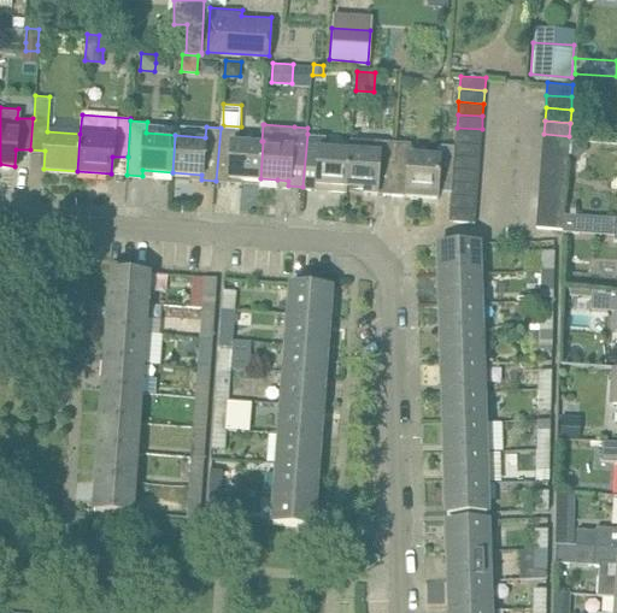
[(221,128),(216,181),(229,182),(230,177),(241,177),(260,178),(263,141),(262,141),(238,140),(239,129),(221,128)]
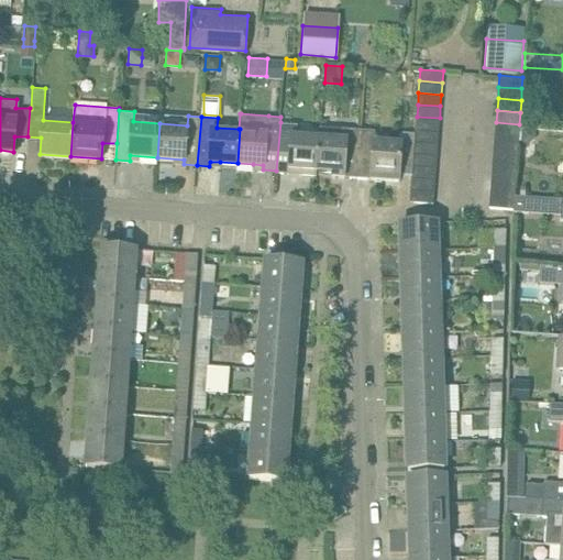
[(416,129),(439,130),(440,118),(417,117),(416,129)]
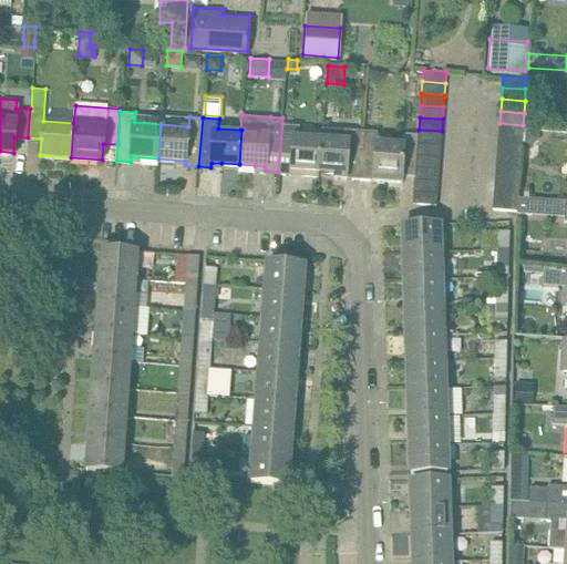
[(282,123),(278,172),(291,173),(291,168),(301,168),(301,173),(318,174),(319,170),(321,135),(299,134),(300,124),(297,124),(282,123)]
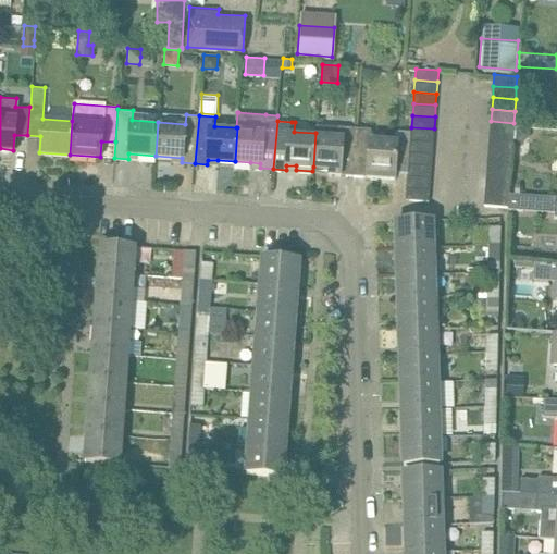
[(512,134),(514,123),(491,121),(490,133),(512,134)]
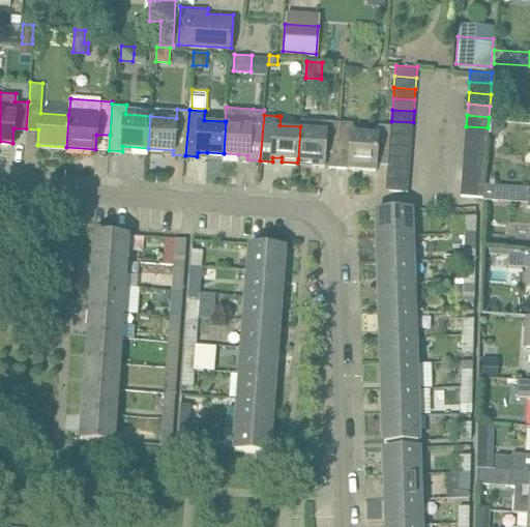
[(301,118),(300,126),(298,158),(313,159),(313,164),(336,166),(340,120),(301,118)]
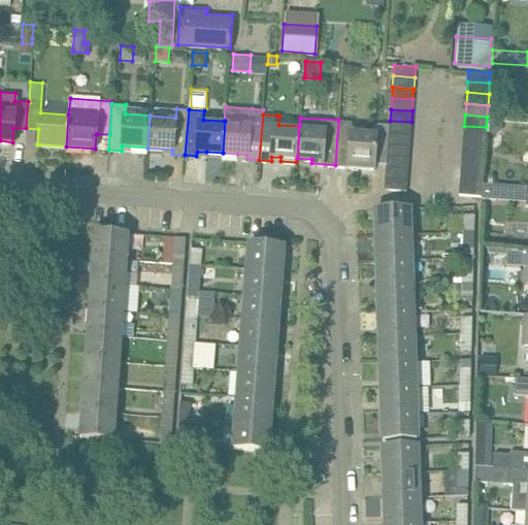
[(489,118),(488,131),(497,131),(501,127),(501,119),(489,118)]
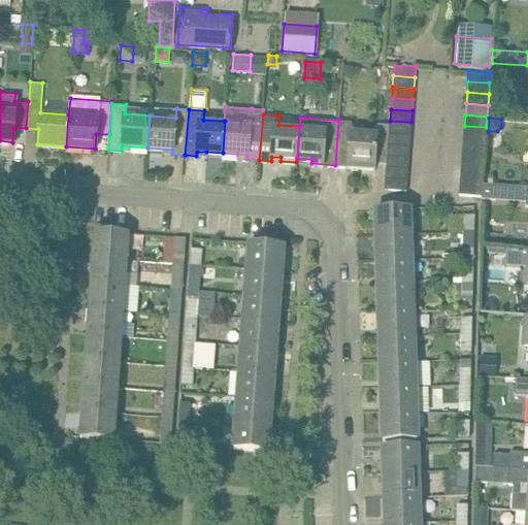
[(338,120),(335,165),(374,168),(374,161),(378,162),(387,162),(387,154),(388,142),(389,133),(376,132),(353,130),(353,121),(339,120),(338,120)]
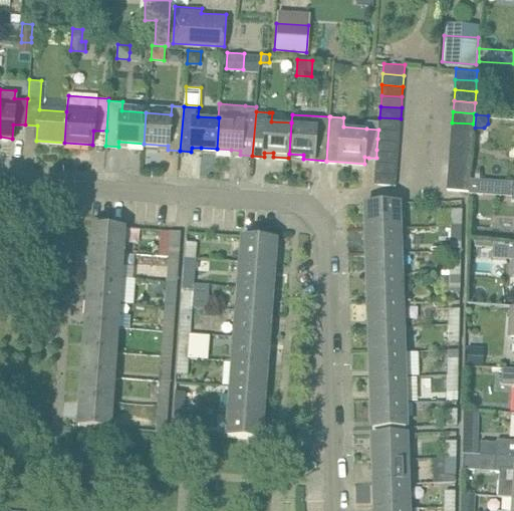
[(400,130),(401,118),(379,117),(379,119),(378,128),(400,130)]
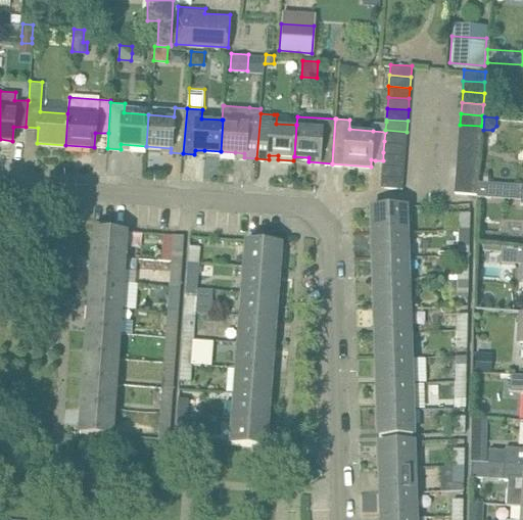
[(460,125),(459,135),(480,137),(481,126),(460,125)]
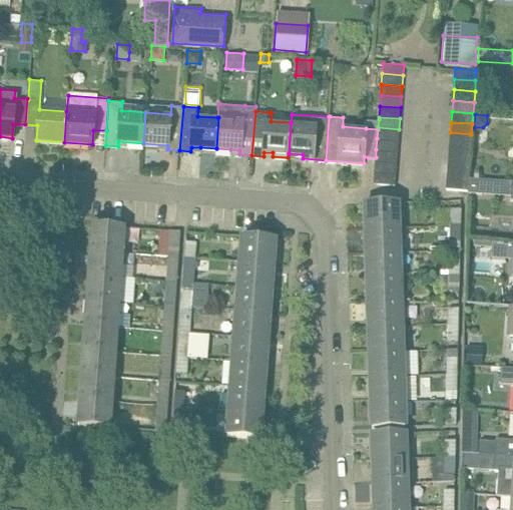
[(377,138),(398,140),(399,129),(378,127),(378,129),(377,138)]
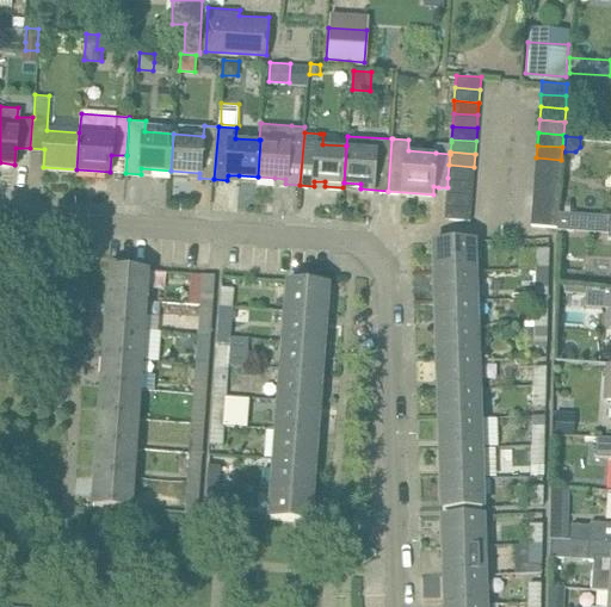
[(536,158),(536,171),(561,173),(561,160),(536,158)]
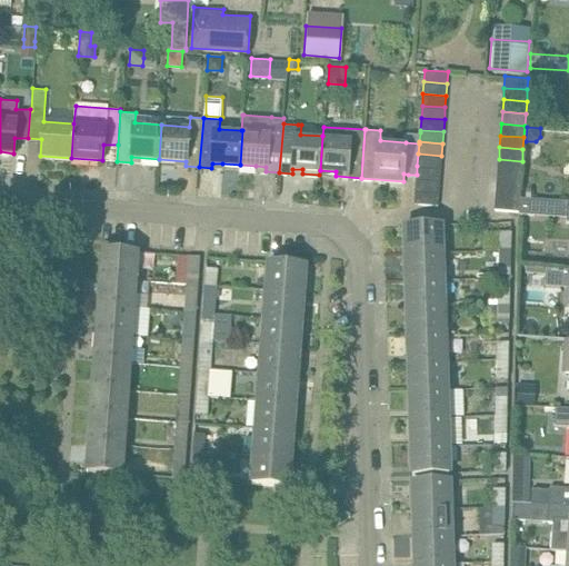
[(417,166),(440,168),(441,156),(418,154),(417,166)]
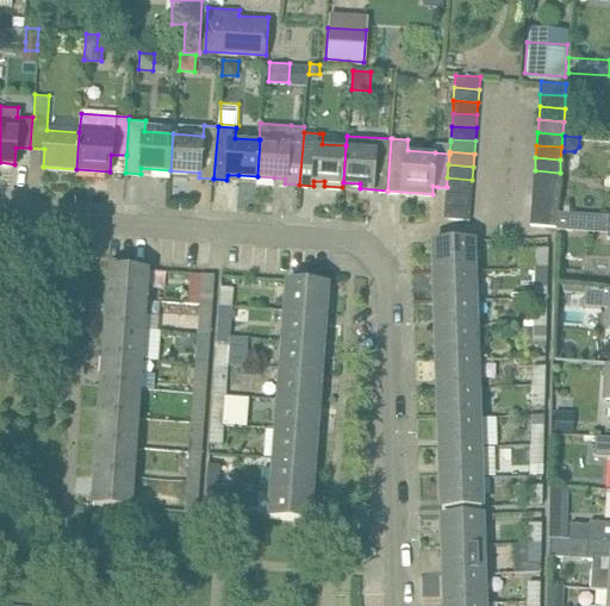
[(559,186),(560,173),(535,170),(534,183),(559,186)]
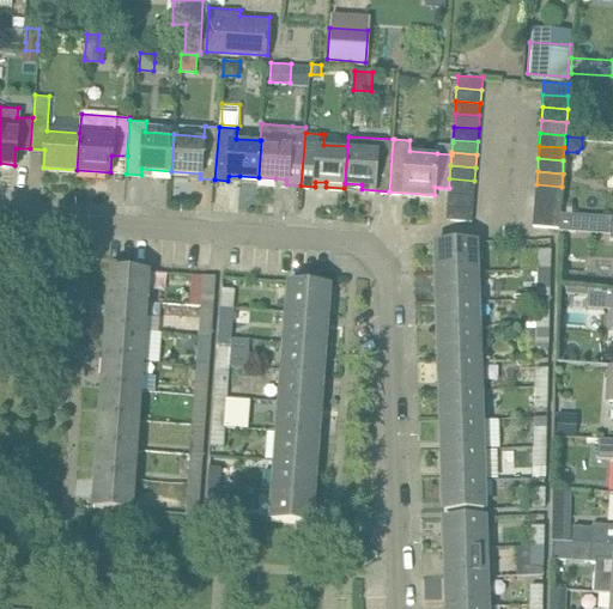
[(448,192),(473,194),(474,181),(449,178),(449,188),(448,192)]
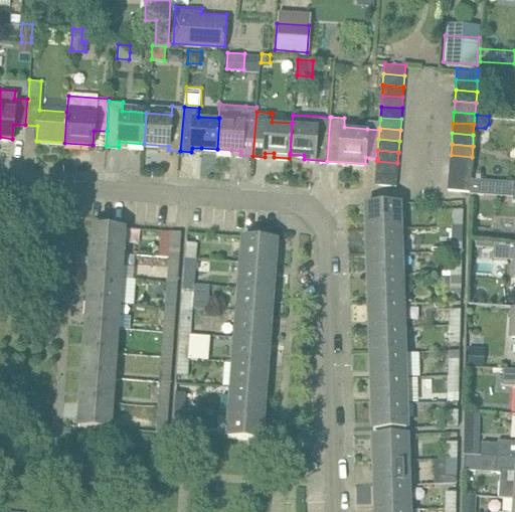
[(450,166),(471,167),(472,157),(451,155),(450,166)]
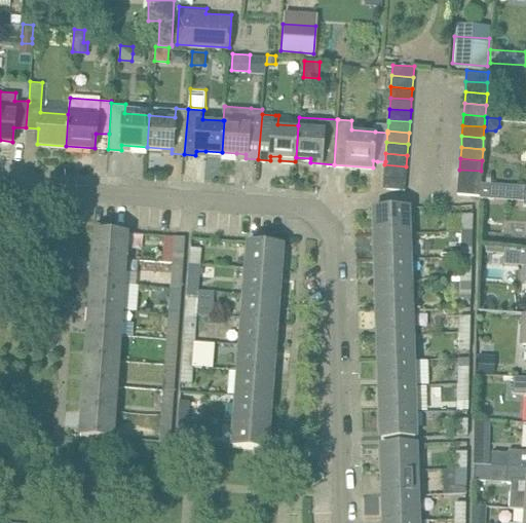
[(406,166),(384,164),(384,176),(406,177),(406,166)]
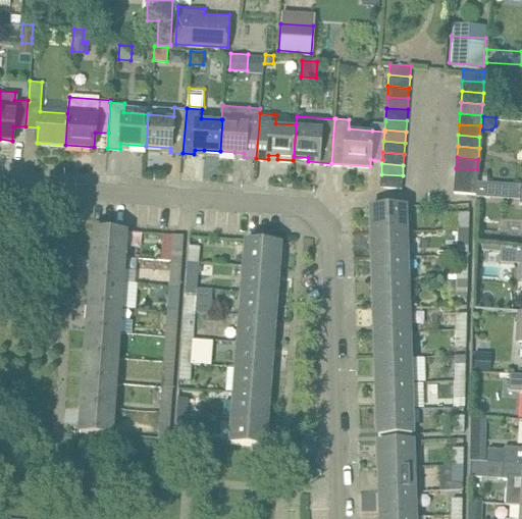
[(456,168),(455,179),(476,180),(476,179),(477,169),(456,168)]
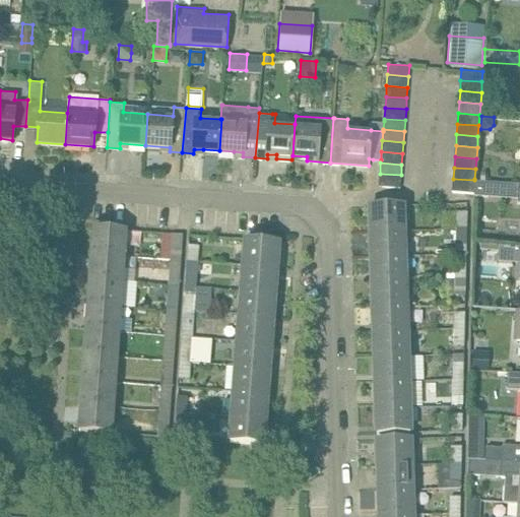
[(400,186),(401,175),(380,174),(379,185),(400,186)]
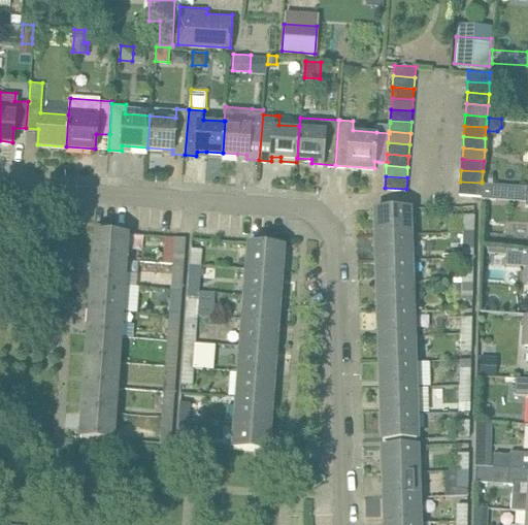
[(481,194),(482,183),(460,182),(459,192),(481,194)]
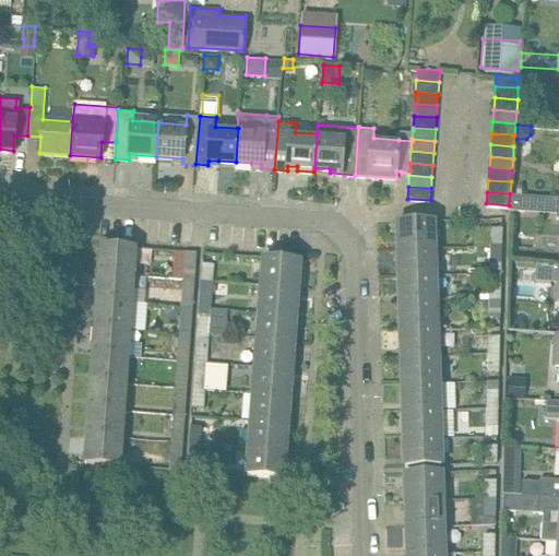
[(509,205),(509,209),(525,209),(525,194),(510,193),(509,205)]
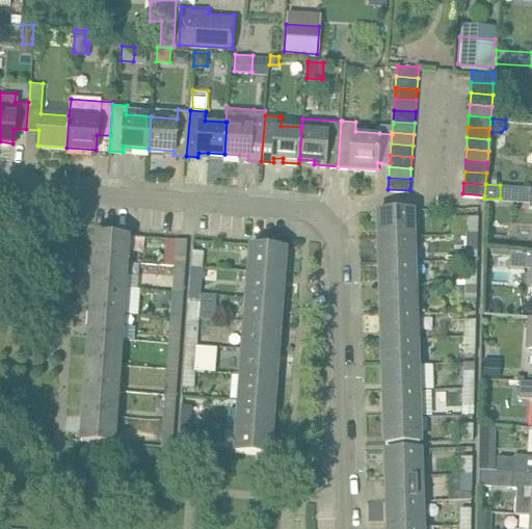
[(378,208),(379,234),(411,233),(410,207),(378,208)]
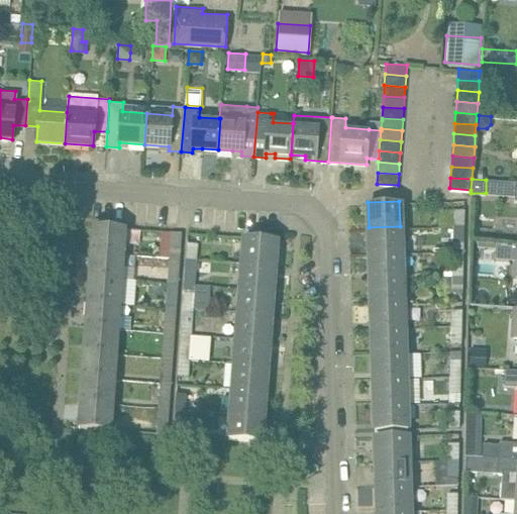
[(464,225),(464,208),(453,208),(453,225),(464,225)]
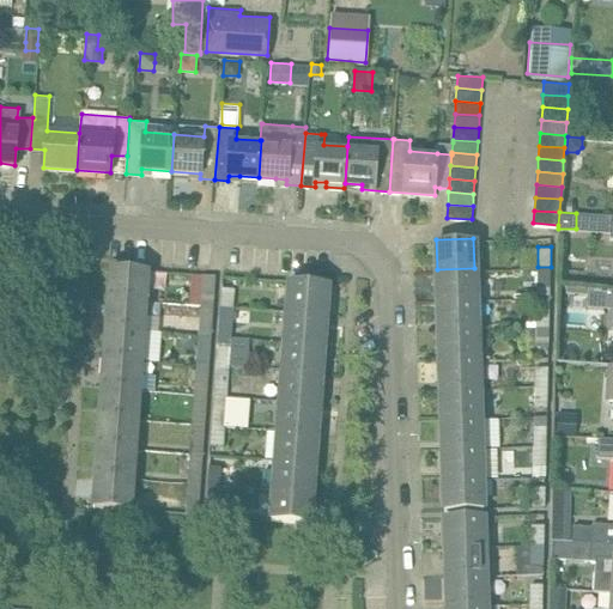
[(110,266),(108,296),(146,299),(149,269),(110,266)]
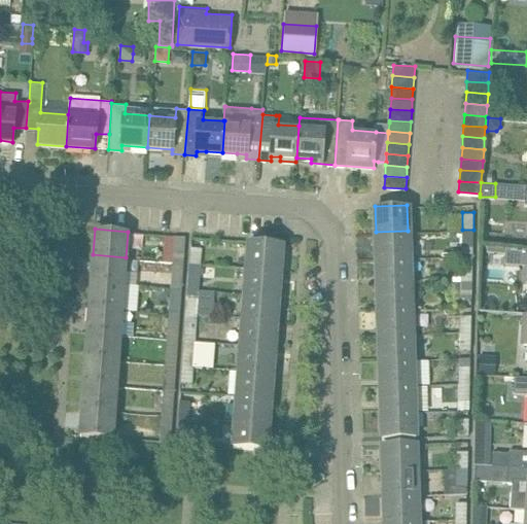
[(461,255),(472,255),(473,230),(462,230),(450,230),(450,255),(461,255)]
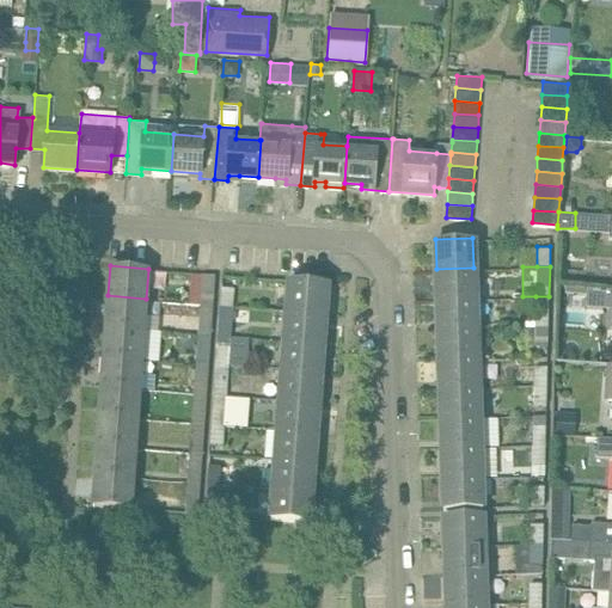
[(473,283),(473,268),(436,269),(438,299),(473,298),(473,296),(482,296),(482,283),(473,283)]
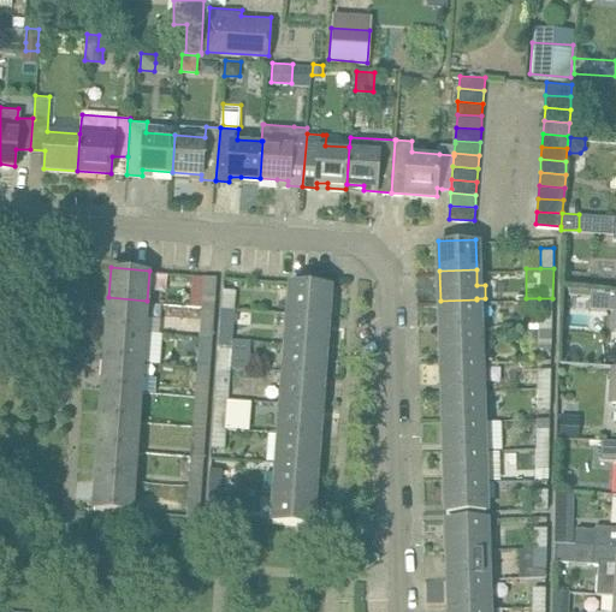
[(203,274),(202,304),(214,306),(217,275),(203,274)]
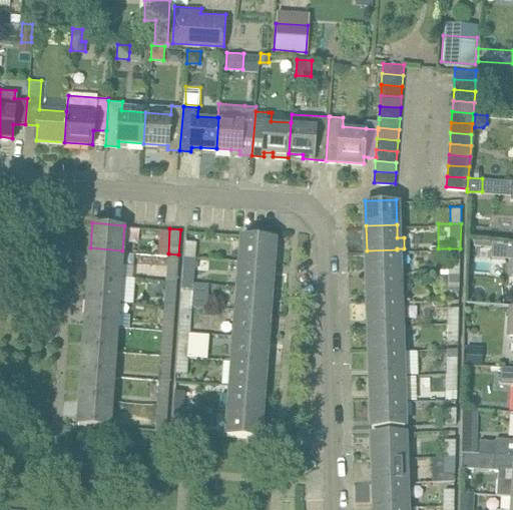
[(242,233),(240,259),(273,262),(275,236),(242,233)]
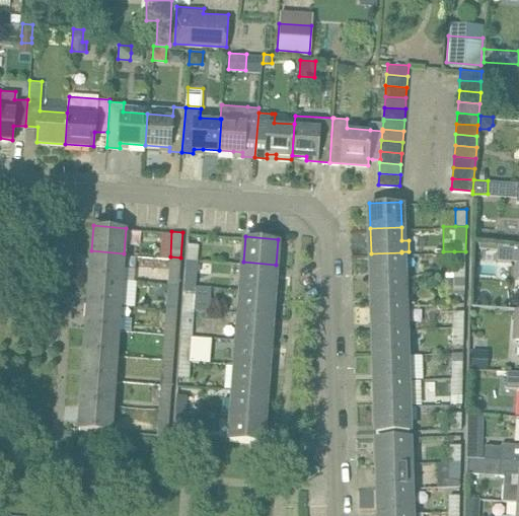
[(187,258),(197,259),(198,242),(188,242),(187,258)]
